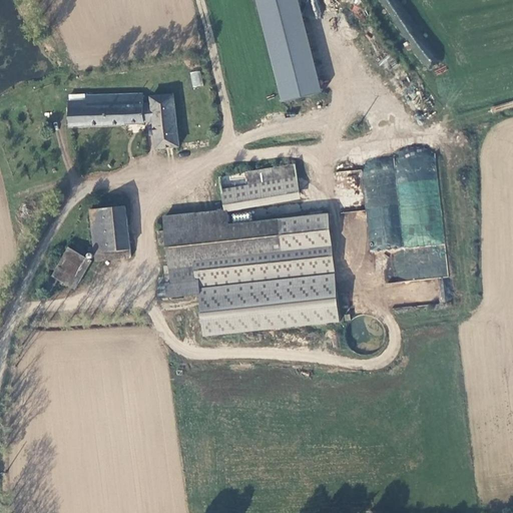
[(255,0),(279,102),(320,93),(299,0),(255,0)]
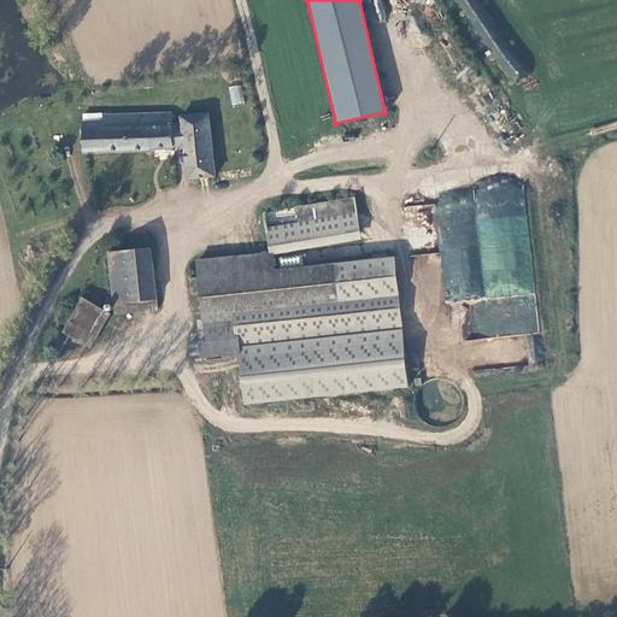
[(241,86),(229,87),(230,105),(244,104),(241,86)]
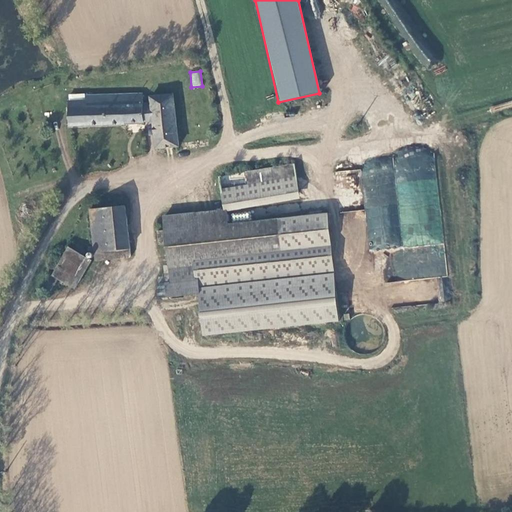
[(143,105),(142,95),(86,97),(86,101),(70,102),(70,128),(125,125),(143,123),(143,105)]
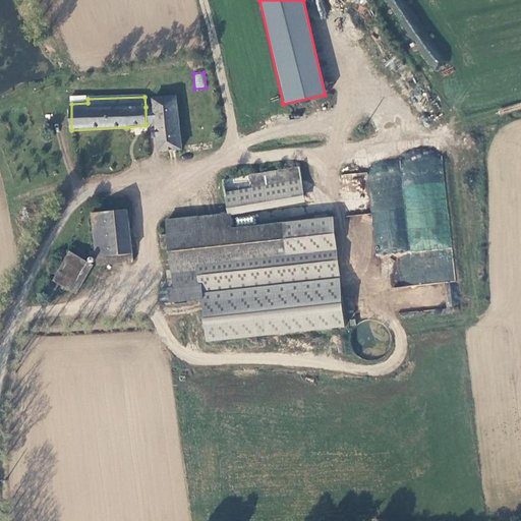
[(146,107),(146,125),(156,124),(159,154),(182,151),(176,98),(154,99),(155,106),(146,107)]
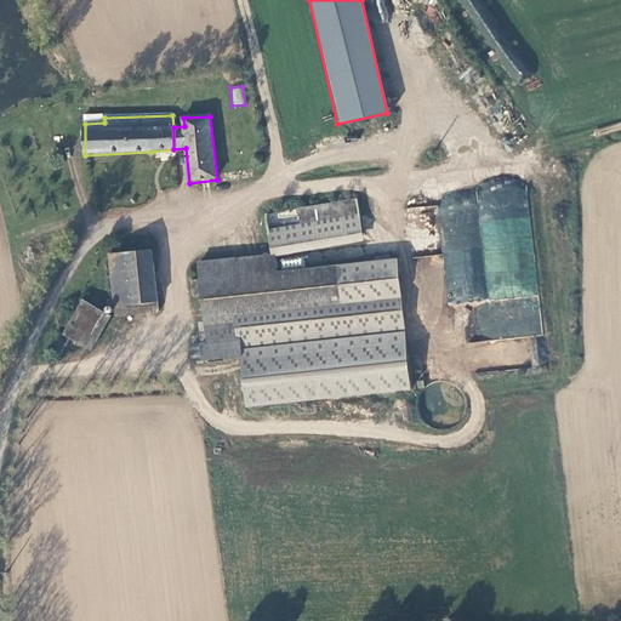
[(436,192),(448,305),(499,298),(502,336),(542,332),(525,182),(436,192)]
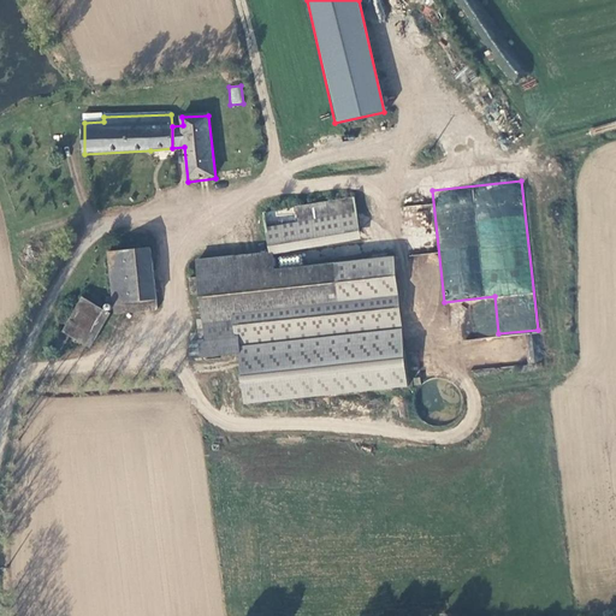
[(297,211),(260,218),(265,249),(356,235),(349,202),(297,211)]
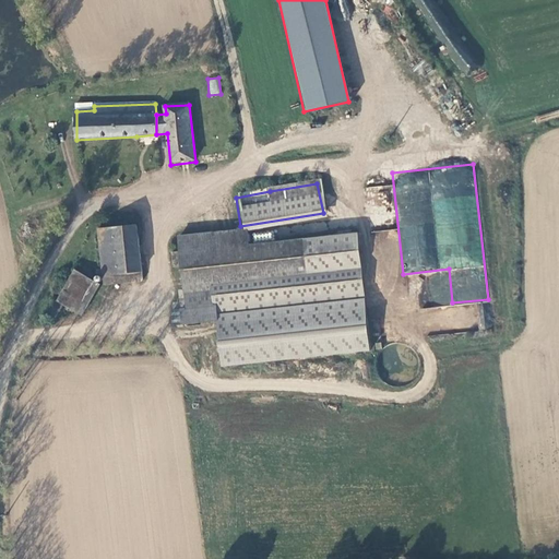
[(366,203),(391,204),(392,187),(366,186),(366,203)]
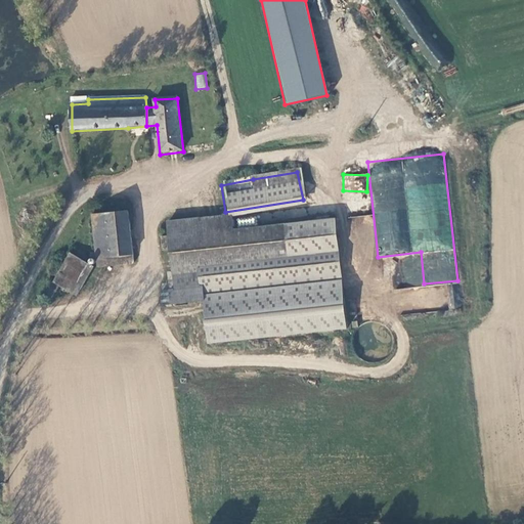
[(128,210),(91,214),(95,262),(119,259),(119,260),(133,259),(128,210)]
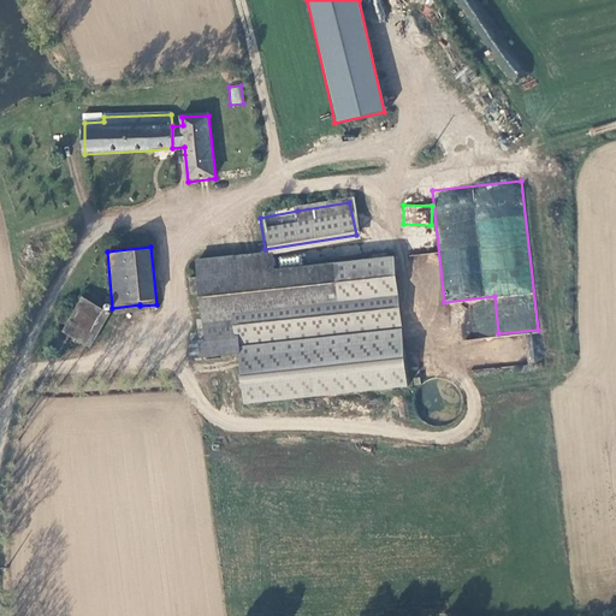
[(270,256),(195,265),(196,283),(187,284),(189,301),(200,298),(203,345),(197,347),(200,362),(255,354),(254,341),(279,337),(396,321),(391,276),(389,261),(271,274),(270,256)]
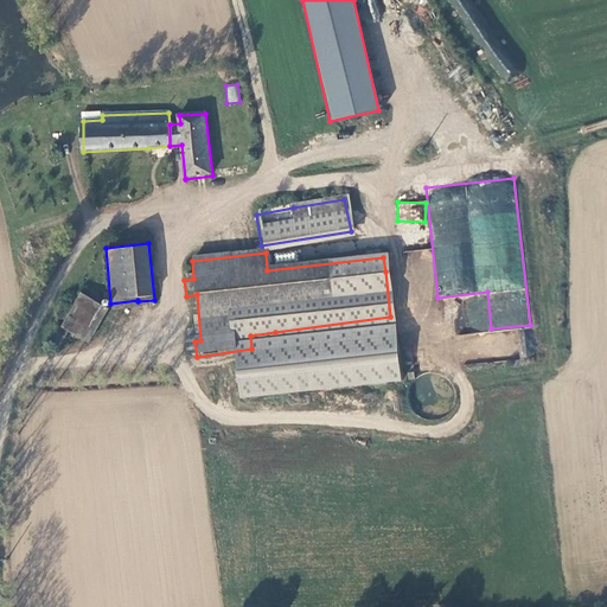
[(89,343),(108,307),(78,292),(59,327),(89,343)]
